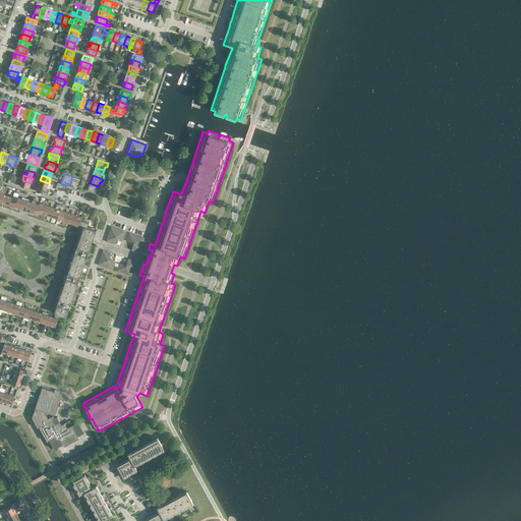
[(80,179),(72,176),(70,184),(73,186),(73,187),(77,189),(80,179)]
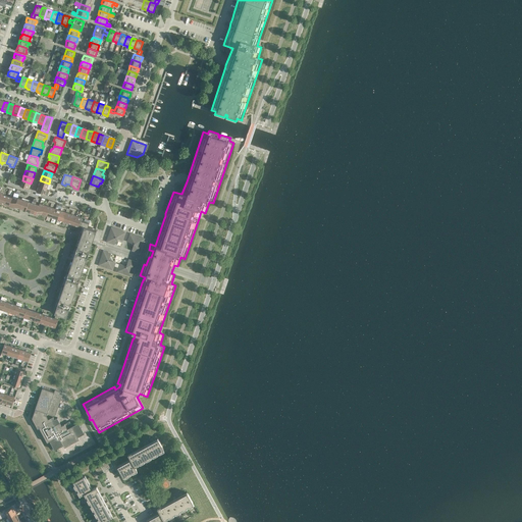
[(31,184),(22,180),(20,186),(29,189),(31,184)]
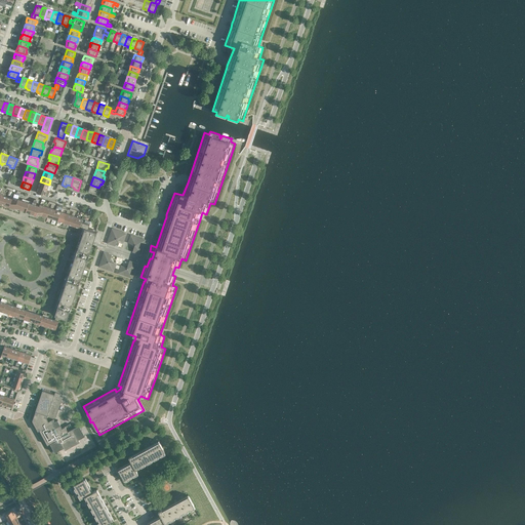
[(49,185),(40,182),(38,187),(47,190),(49,185)]
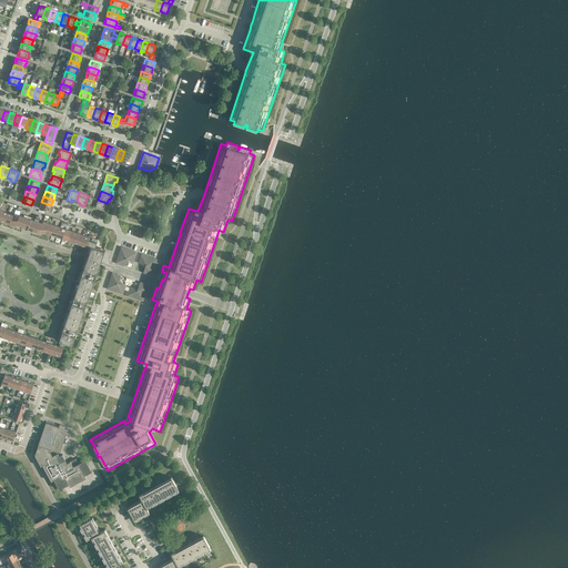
[(107,203),(98,200),(95,209),(105,212),(108,208),(105,206),(107,203)]
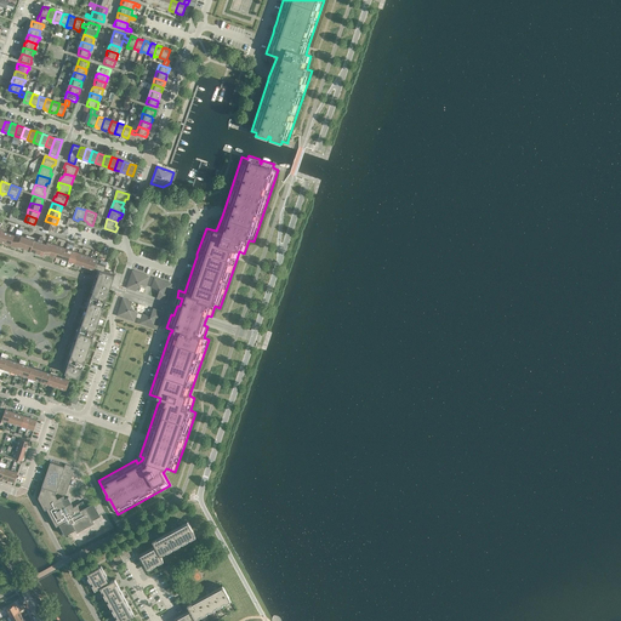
[(58,226),(56,224),(45,221),(43,228),(56,232),(58,226)]
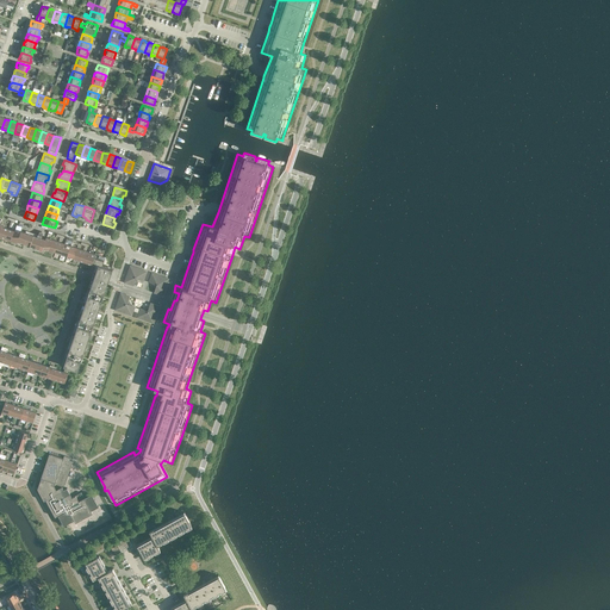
[(14,231),(11,241),(17,243),(18,242),(22,231),(14,231)]
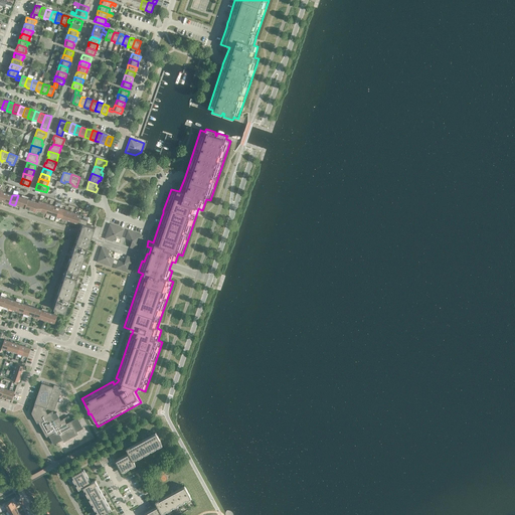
[(22,195),(21,196),(18,195),(15,204),(23,206),(25,207),(35,211),(38,202),(35,201),(36,197),(36,196),(35,195),(34,195),(33,196),(32,198),(28,197),(26,196),(22,195)]
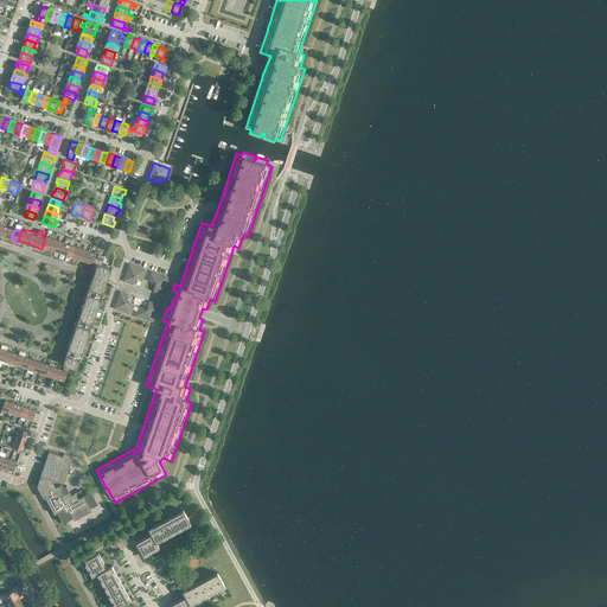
[(46,236),(45,238),(42,249),(43,249),(49,249),(52,238),(46,236)]
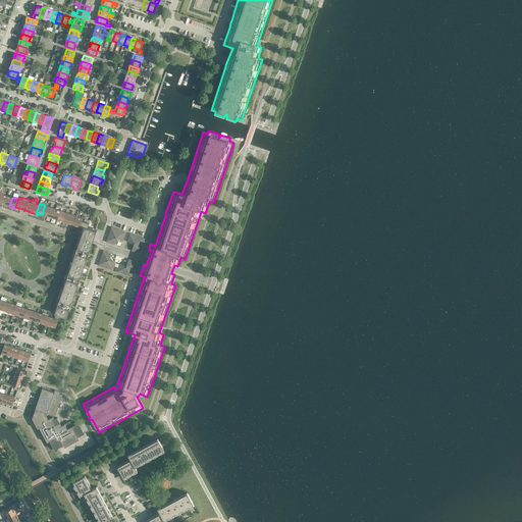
[(50,207),(45,205),(42,214),(47,216),(50,207)]
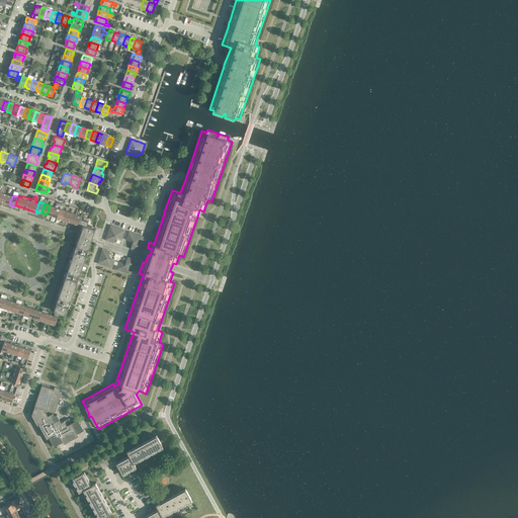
[(55,207),(50,205),(47,214),(53,216),(55,207)]
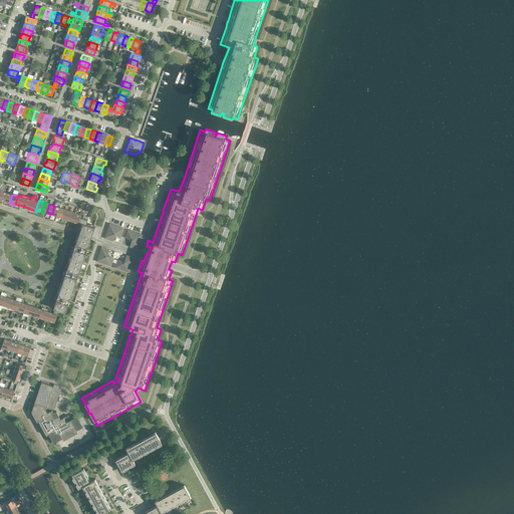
[(60,208),(54,206),(52,214),(57,216),(60,208)]
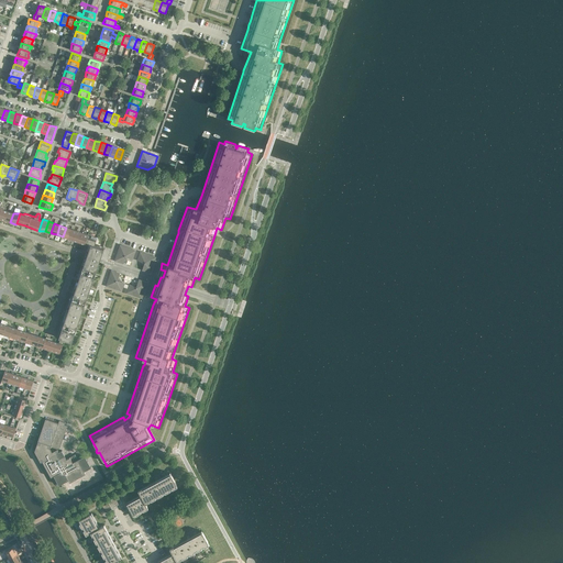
[(72,229),(66,228),(63,236),(68,239),(72,229)]
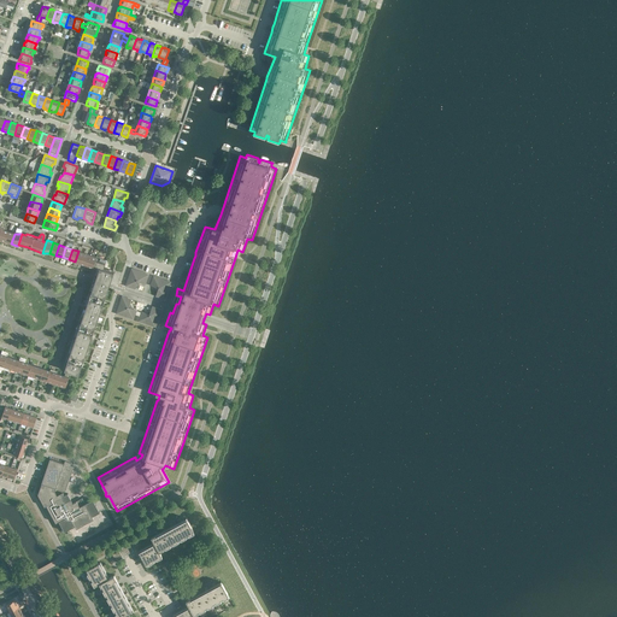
[(84,253),(78,251),(75,262),(81,264),(84,253)]
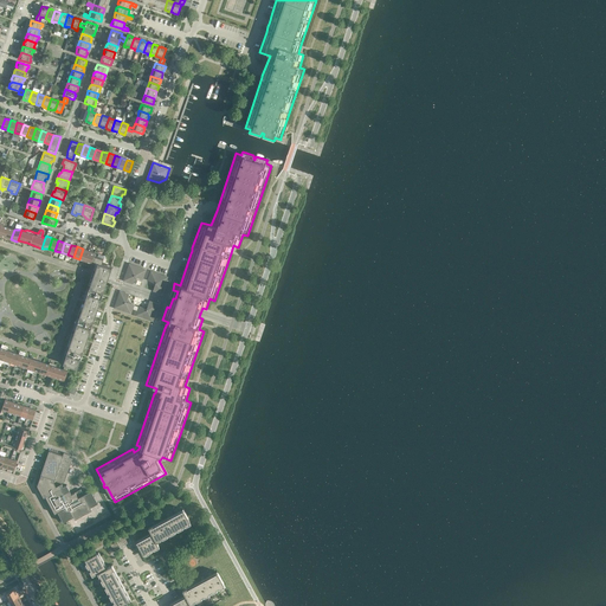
[(89,251),(83,249),(79,259),(85,260),(89,251)]
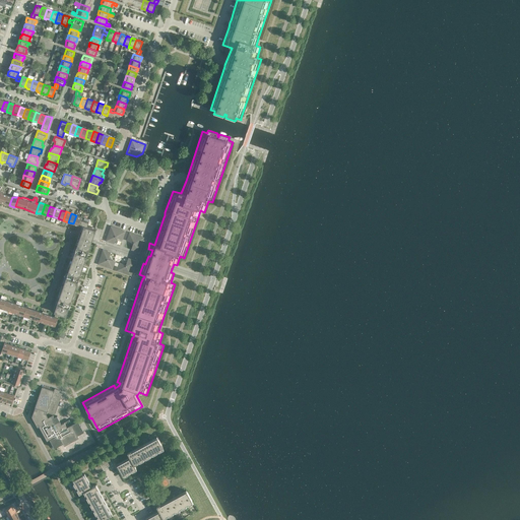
[(81,217),(76,215),(73,223),(78,225),(80,219),(81,217)]
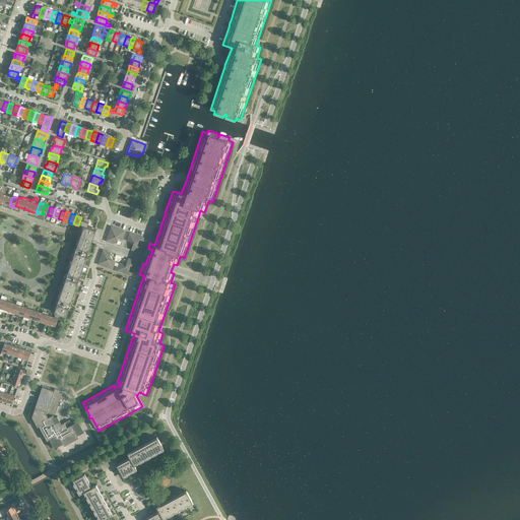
[(84,225),(83,228),(82,232),(80,231),(79,234),(81,234),(80,238),(79,239),(91,243),(92,242),(93,239),(96,230),(87,226),(84,225)]
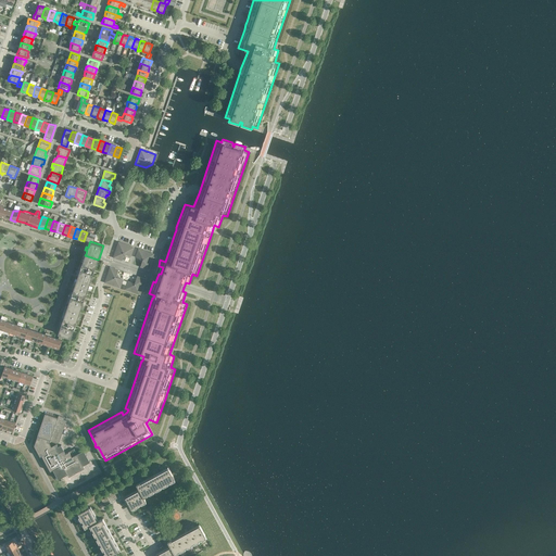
[(124,253),(118,242),(113,257),(122,261),(124,253)]
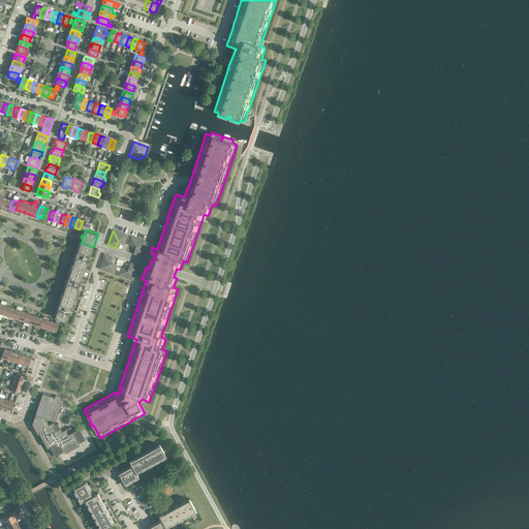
[(127,236),(113,230),(118,241),(125,243),(127,236)]
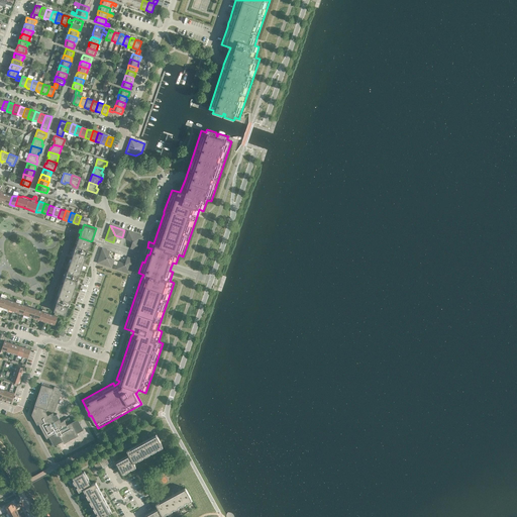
[(129,231),(126,238),(133,241),(143,236),(129,231)]
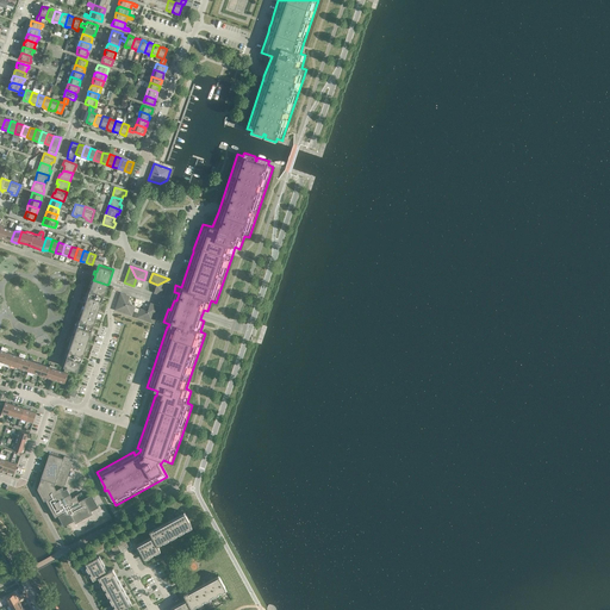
[(163,296),(169,279),(157,285),(155,293),(163,296)]
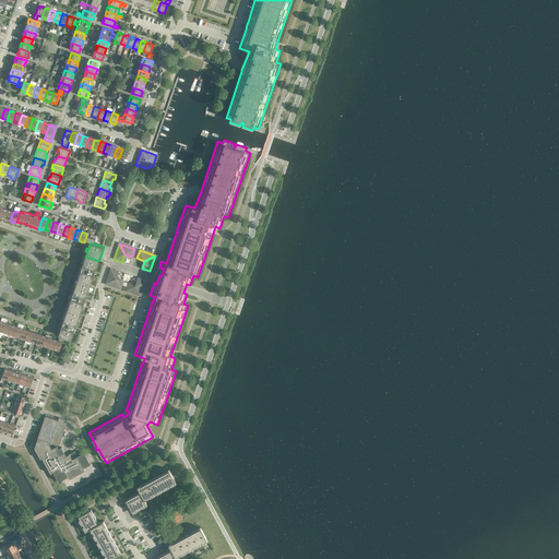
[(98,261),(85,257),(84,262),(82,262),(81,265),(83,265),(81,271),(94,275),(98,261)]
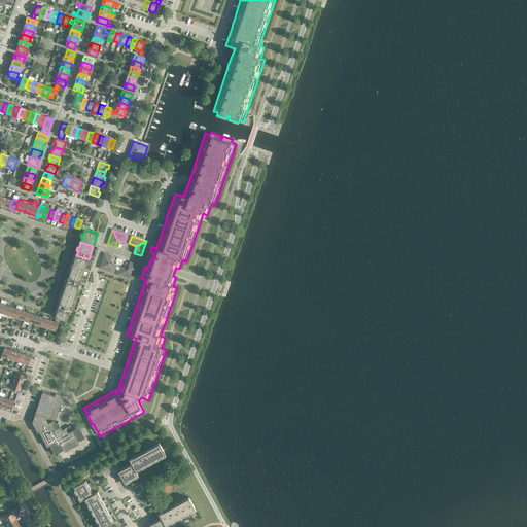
[(112,255),(104,253),(100,268),(109,262),(112,255)]
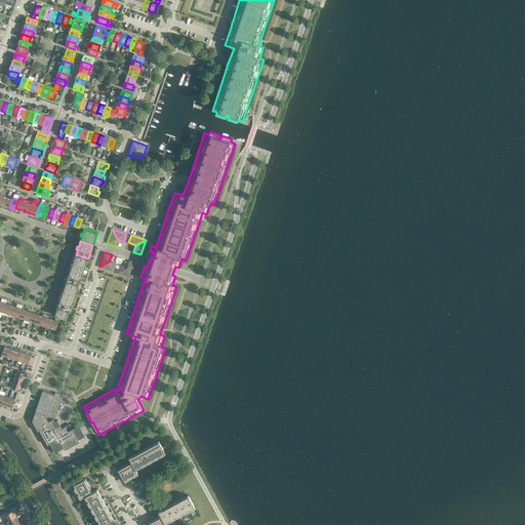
[(88,258),(76,254),(74,259),(73,259),(72,263),(73,263),(71,268),(83,272),(88,258)]
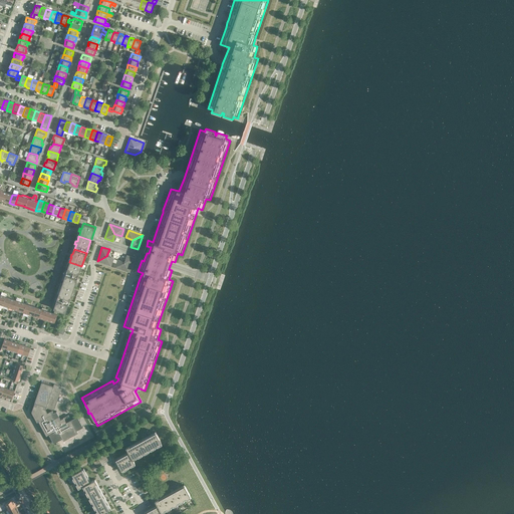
[(135,258),(127,255),(124,262),(130,272),(135,258)]
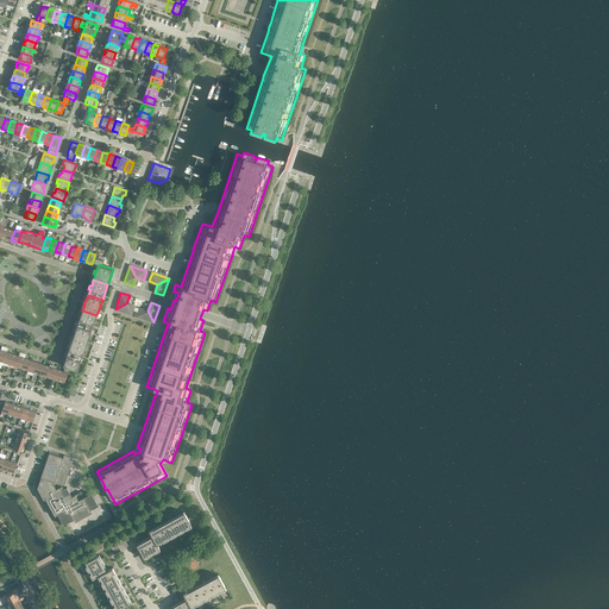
[(135,307),(126,303),(115,309),(132,315),(135,307)]
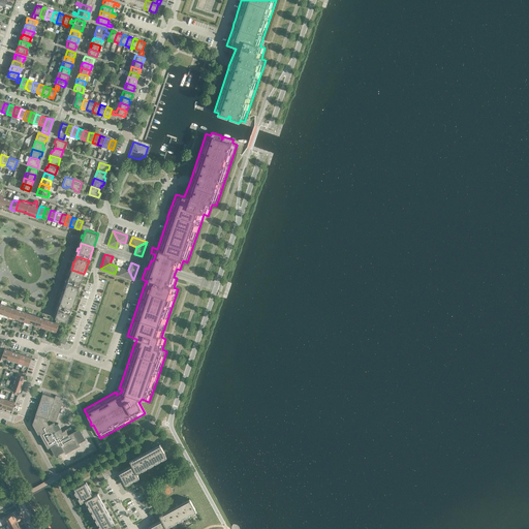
[(128,270),(121,268),(119,275),(133,280),(128,270)]
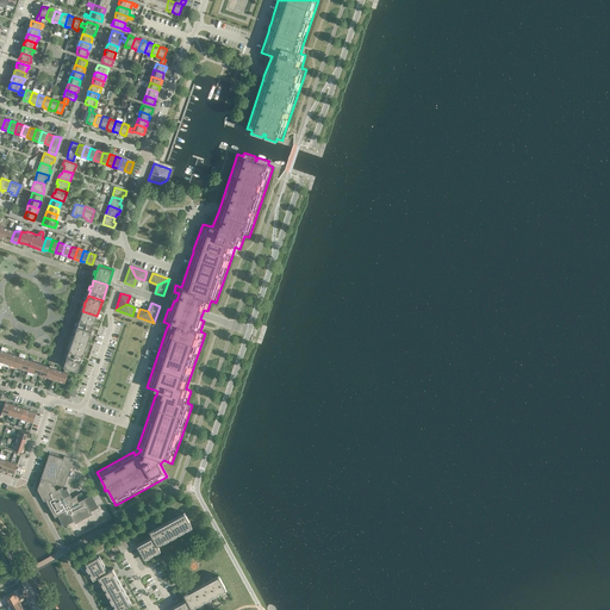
[(97,316),(82,311),(81,317),(79,317),(78,319),(80,321),(78,327),(92,331),(97,316)]
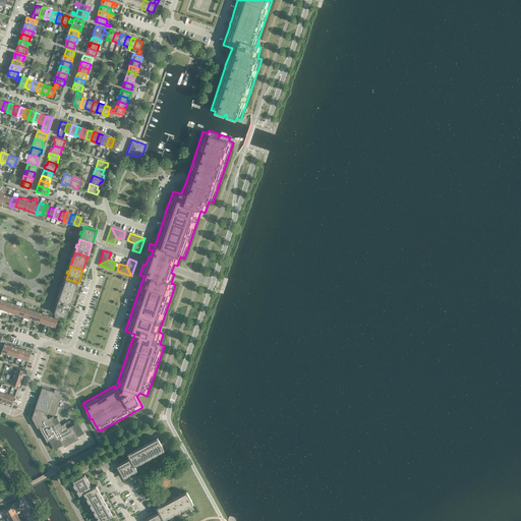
[(78,283),(66,279),(64,284),(63,283),(62,286),(63,287),(62,292),(74,296),(78,283)]
